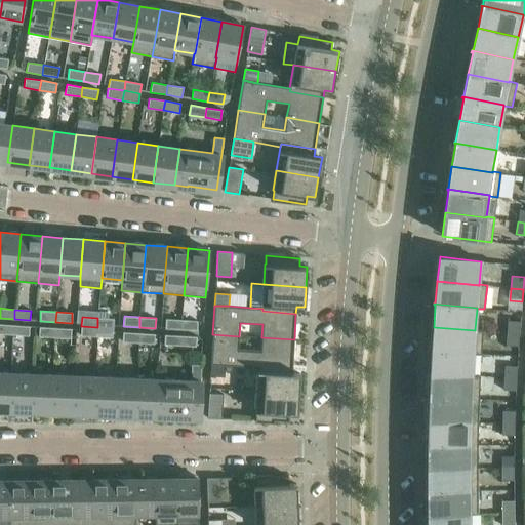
[(97,318),(97,327),(113,328),(114,319),(97,318)]
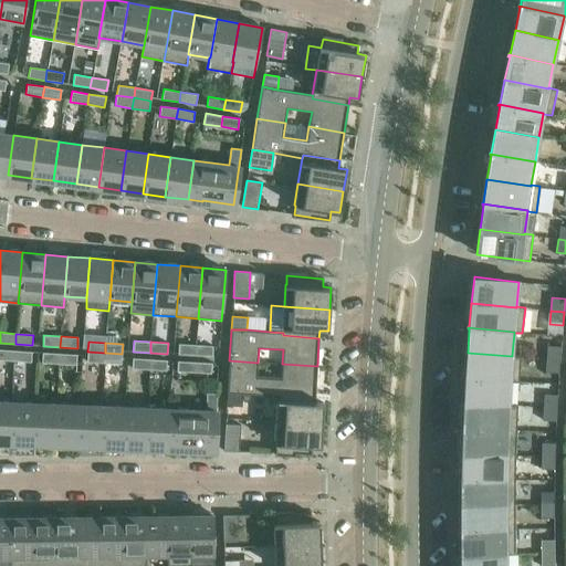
[(178,344),(178,354),(195,355),(196,345),(178,344)]
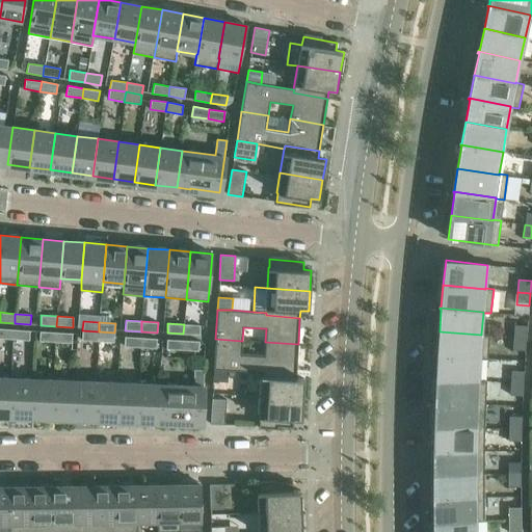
[(200,335),(201,325),(184,324),(183,334),(200,335)]
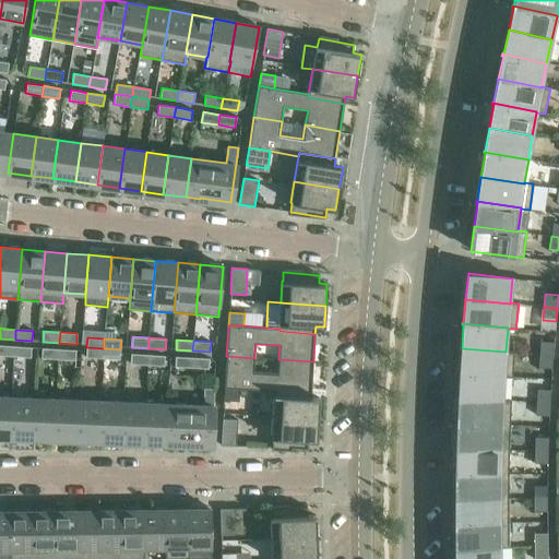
[(554,342),(540,342),(539,354),(554,355),(554,342)]
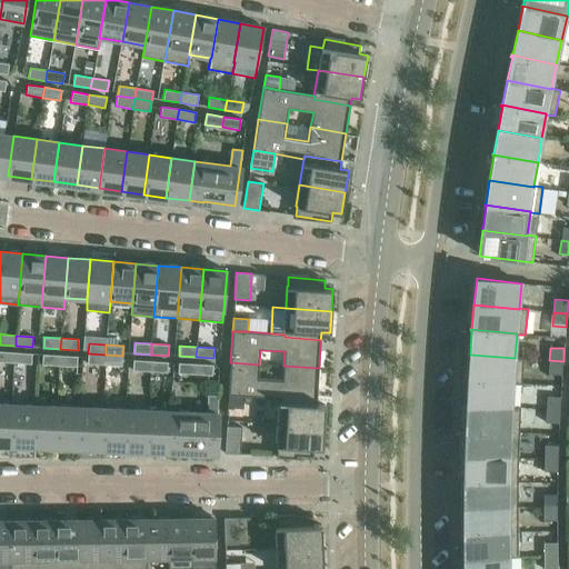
[(0,351),(0,361),(15,363),(15,352),(0,351)]
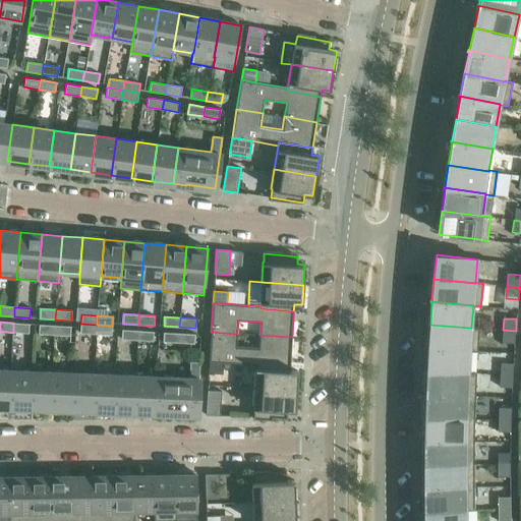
[(29,333),(30,324),(13,323),(13,333),(29,333)]
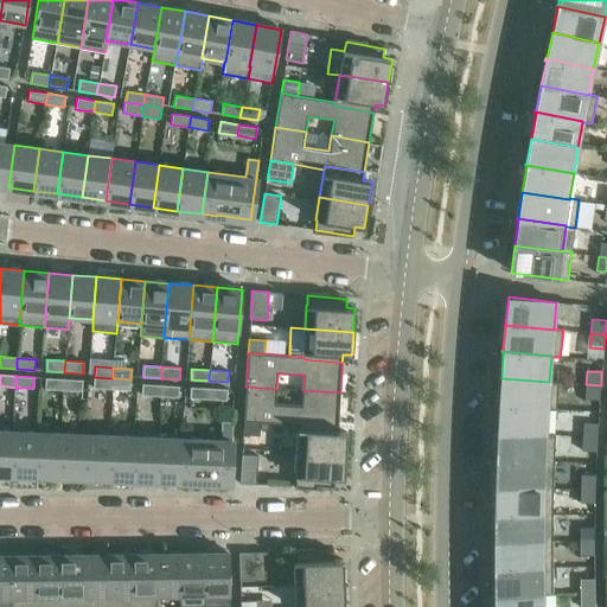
[(94,377),(93,389),(112,389),(113,378),(94,377)]
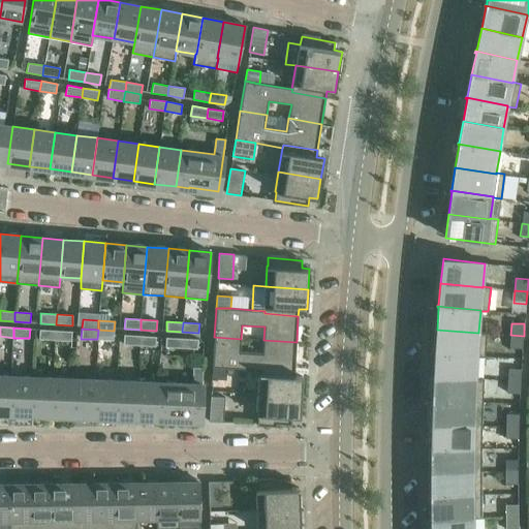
[(39,330),(39,339),(55,340),(56,331),(39,330)]
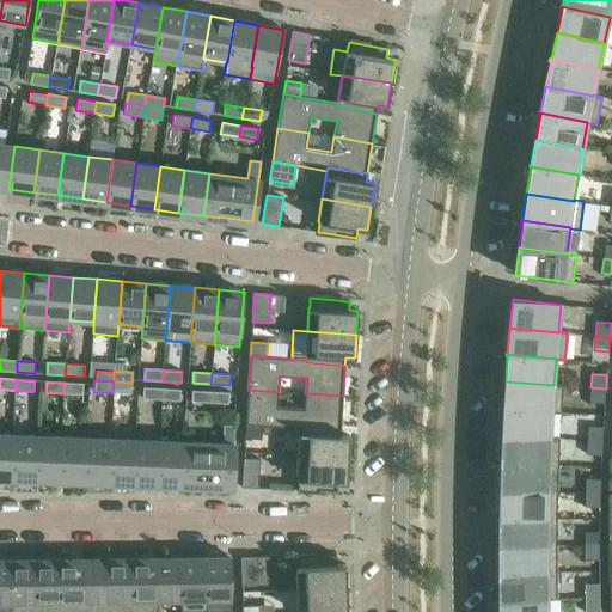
[(112,392),(130,393),(132,383),(114,381),(112,392)]
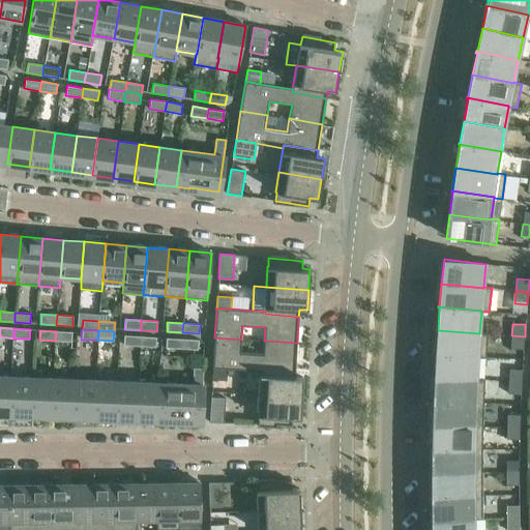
[(488,333),(479,332),(479,333),(438,330),(436,353),(435,353),(435,354),(477,356),(477,357),(486,358),(488,333)]
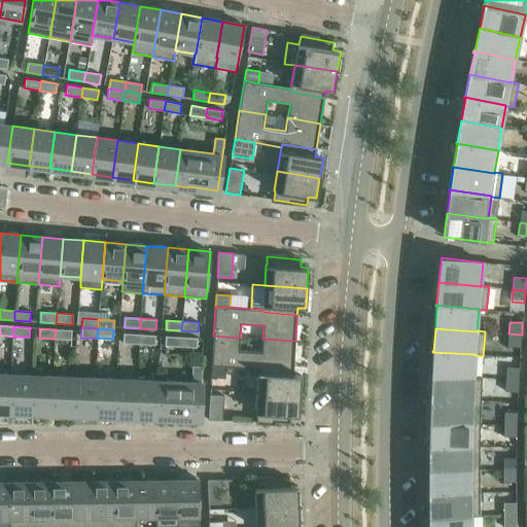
[(71,340),(71,330),(56,329),(55,339),(71,340)]
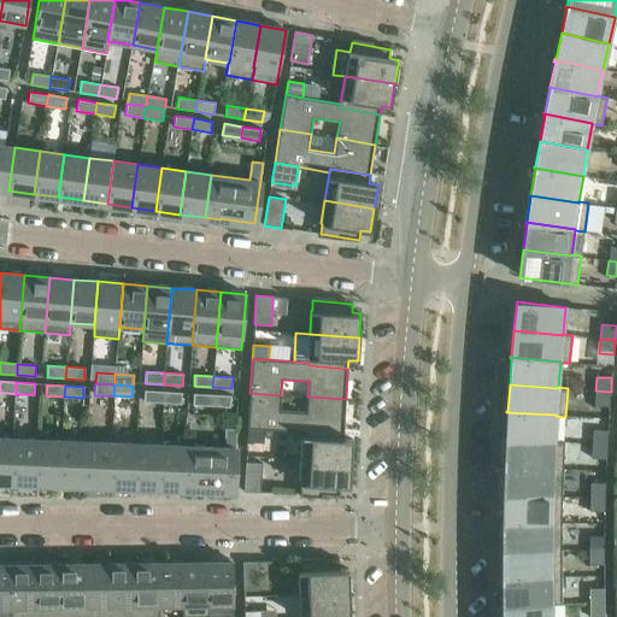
[(145,391),(144,401),(163,403),(163,392),(145,391)]
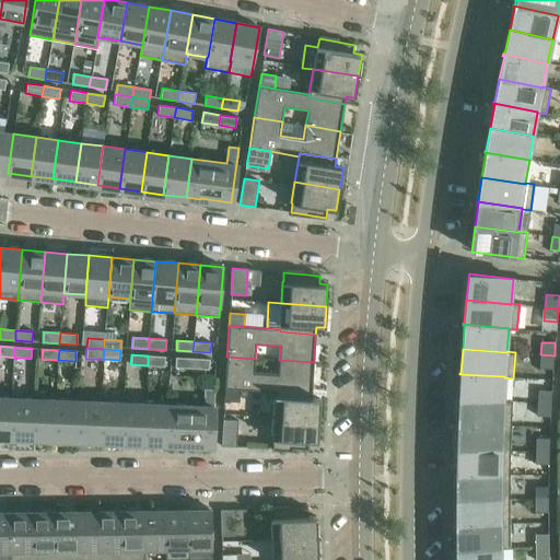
[(539,368),(553,369),(555,356),(540,354),(539,368)]
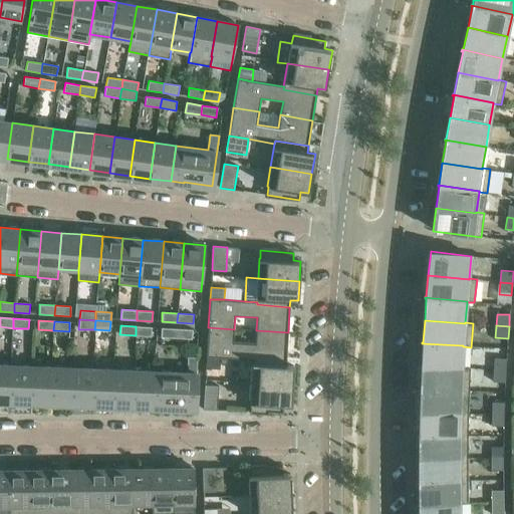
[(151,336),(152,327),(136,326),(136,335),(151,336)]
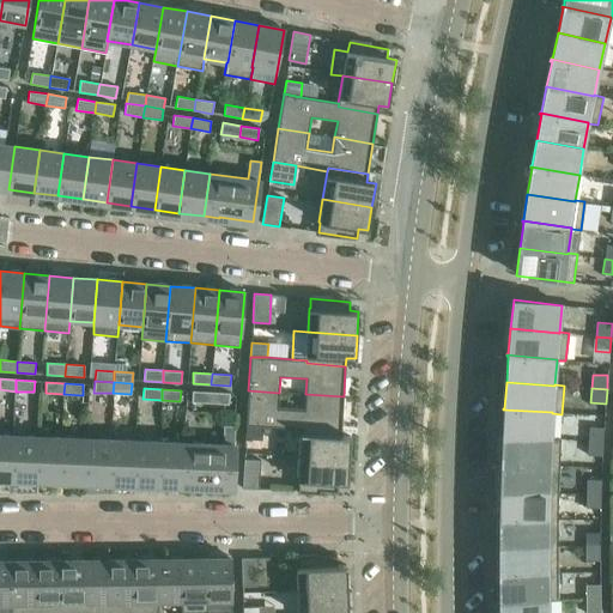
[(304,410),(278,408),(279,393),(248,390),(246,425),(262,426),(302,429),(303,425),(341,428),(344,396),(305,394),(304,410)]
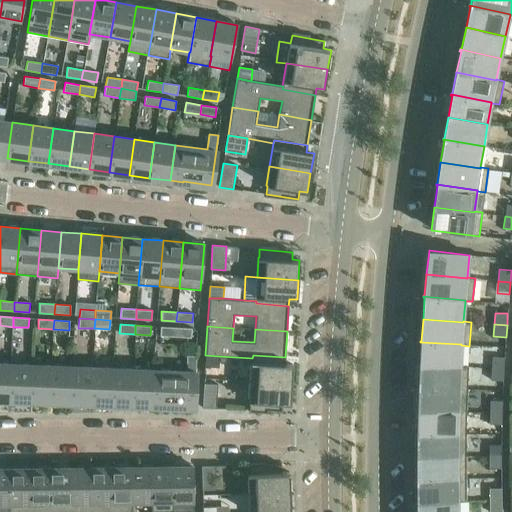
[(160,327),(160,336),(175,337),(176,328),(160,327)]
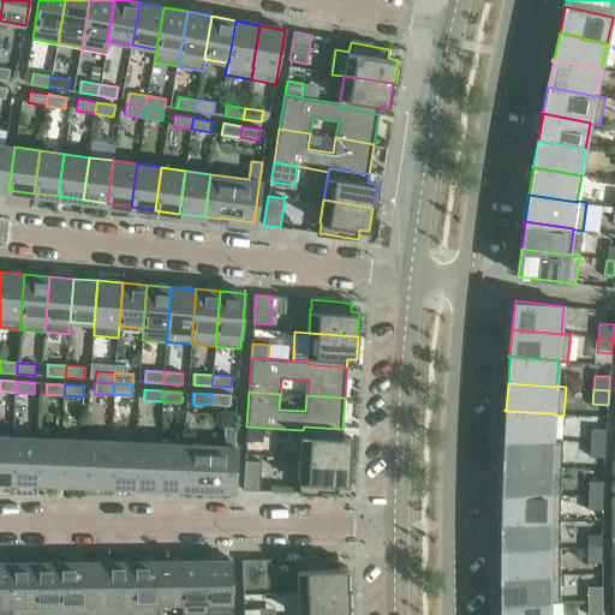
[(230,406),(231,395),(212,394),(210,405),(230,406)]
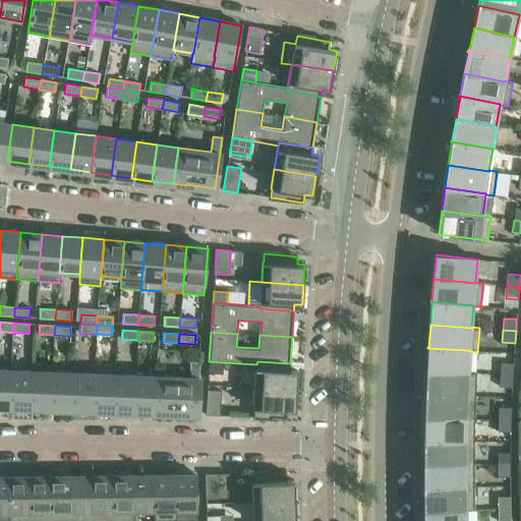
[(427,349),(428,349),(427,371),(468,373),(468,372),(469,351),(469,350),(427,348),(427,349)]
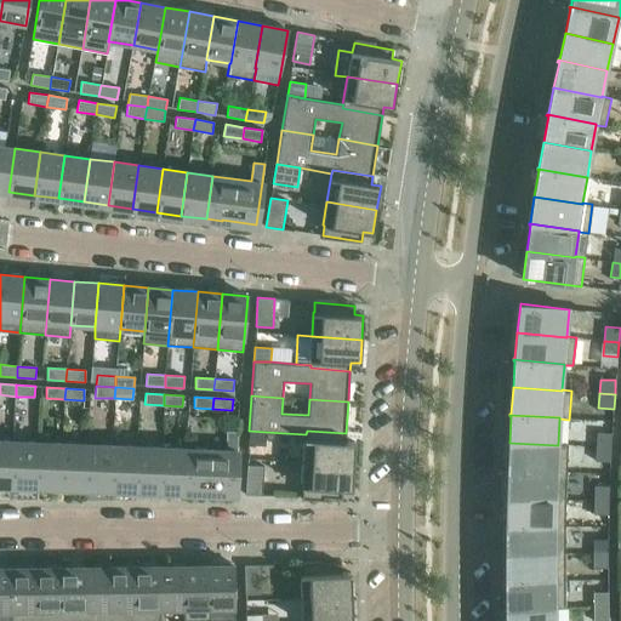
[(227,431),(226,450),(187,449),(184,493),(201,493),(201,491),(235,493),(238,432),(227,431)]
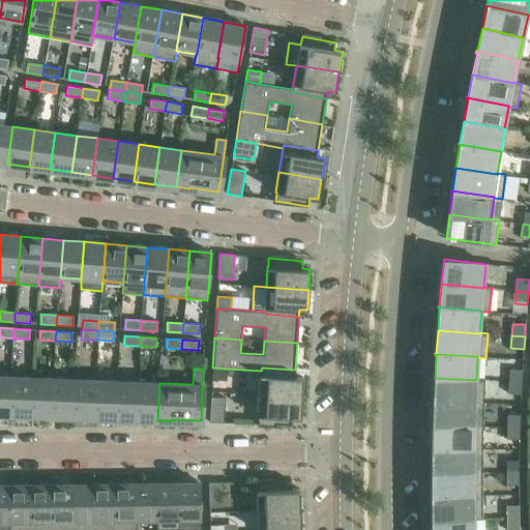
[(227,380),(227,369),(212,367),(212,380),(227,380)]
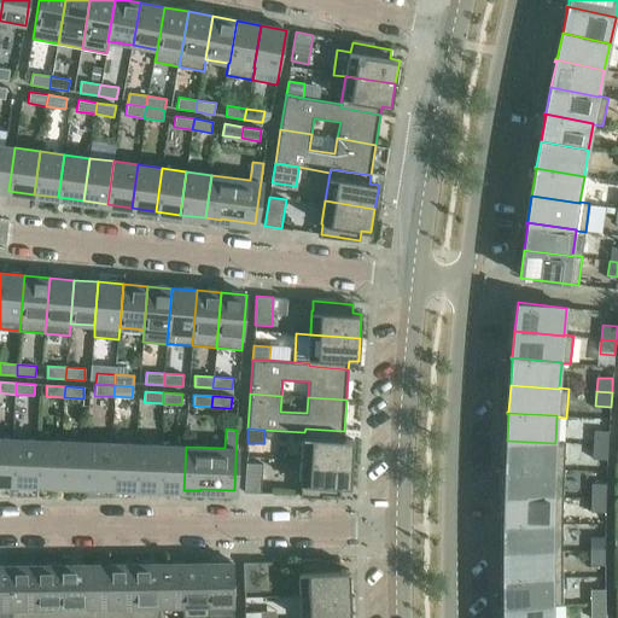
[(354,439),(344,439),(344,431),(305,429),(304,432),(302,460),(351,464),(354,439)]
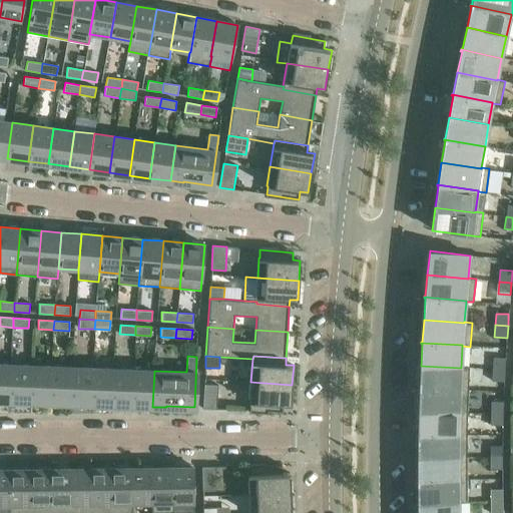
[(505,358),(493,357),(492,369),(505,370),(505,358)]
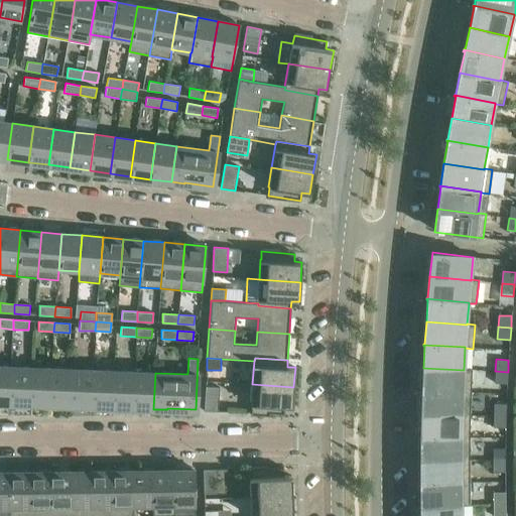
[(0,366),(0,402),(10,403),(11,367),(0,366)]
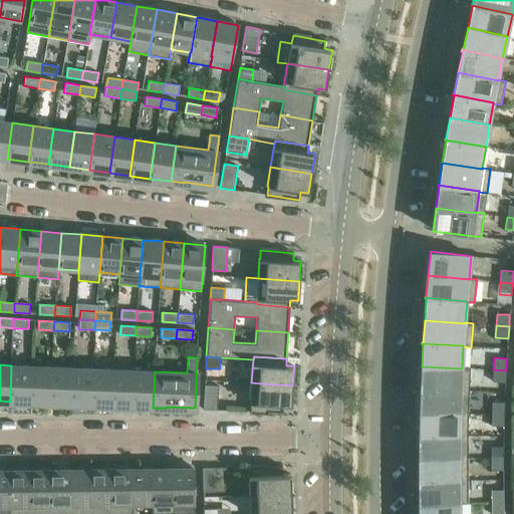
[(11,365),(10,402),(30,403),(31,366),(11,365)]
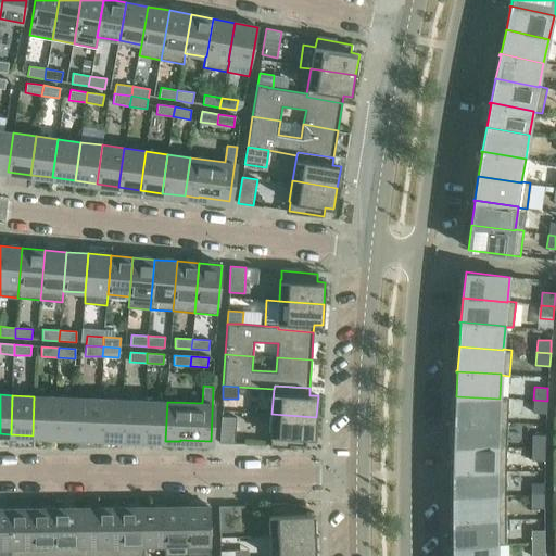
[(34,396),(33,436),(54,437),(57,397),(34,396)]
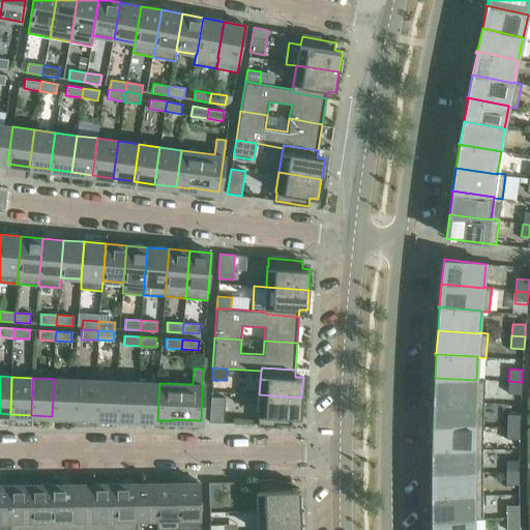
[(434,400),(432,400),(432,401),(483,403),(484,379),(476,379),(476,380),(435,378),(434,400)]
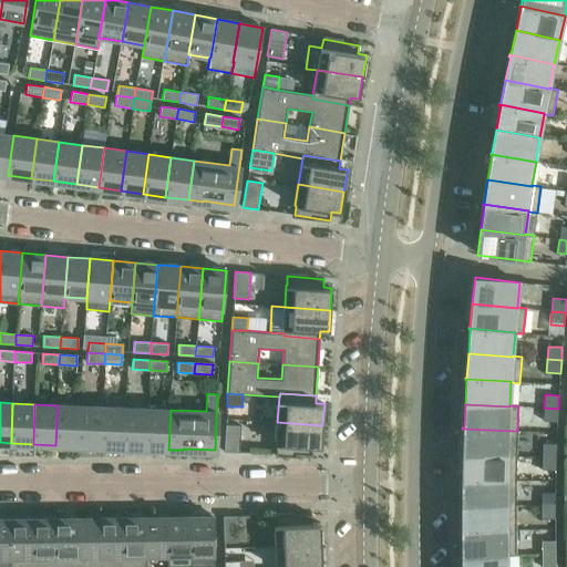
[(58,405),(55,445),(79,445),(80,406),(58,405)]
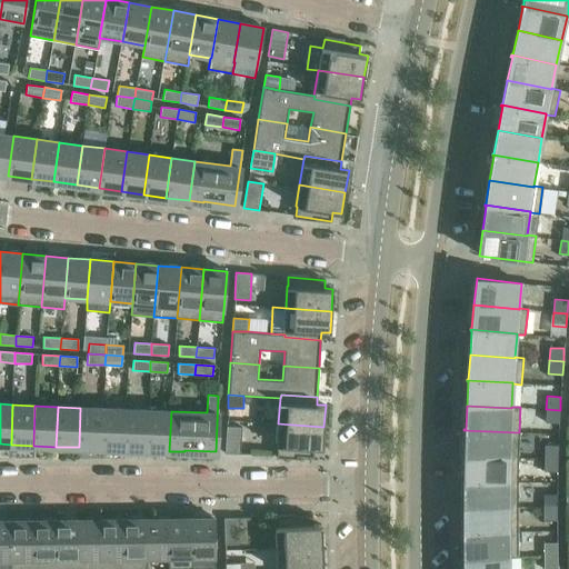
[(80,408),(79,447),(101,448),(103,408),(80,408)]
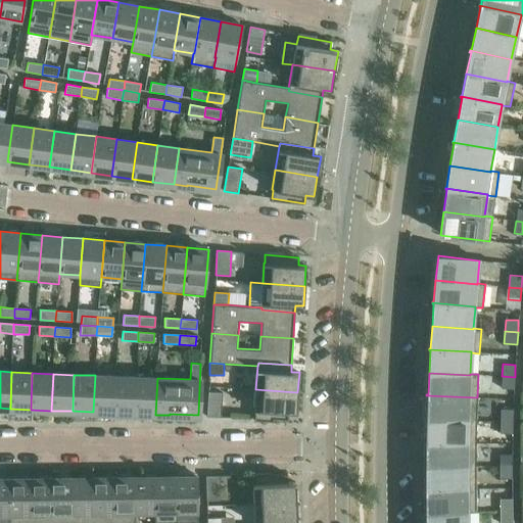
[(95,375),(93,412),(114,413),(115,376),(95,375)]
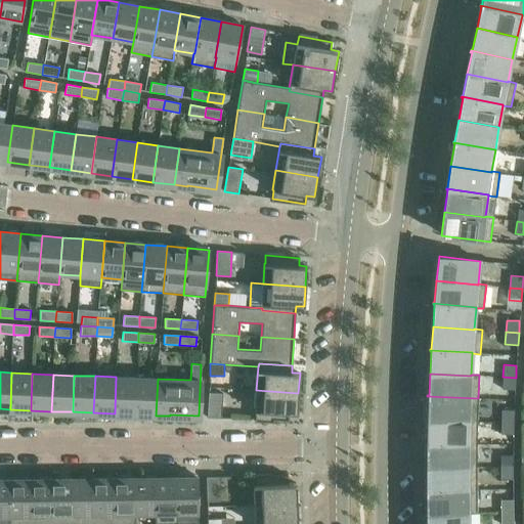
[(116,377),(115,413),(135,415),(136,378),(116,377)]
